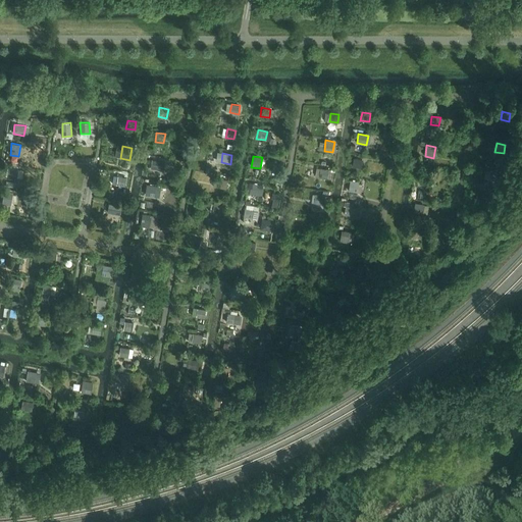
[(354,158),(353,167),(361,168),(363,159),(354,158)]
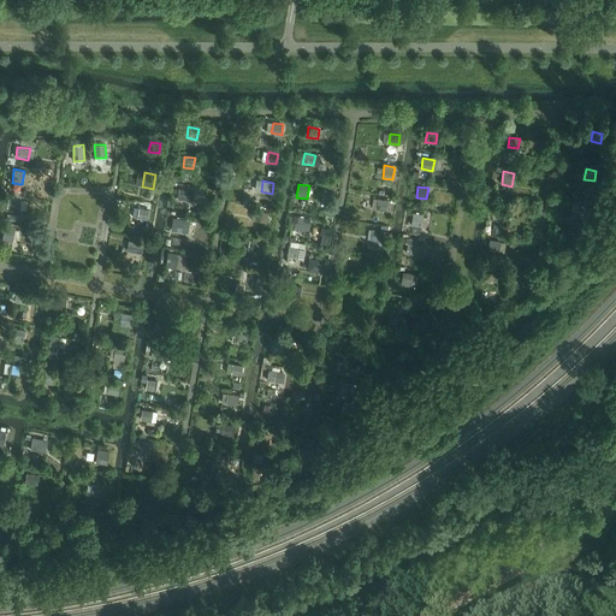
[(177,197),(187,200),(188,190),(178,189),(177,197)]
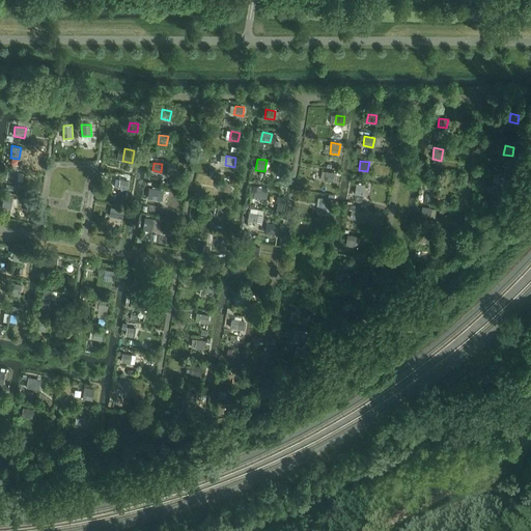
[(18,182),(20,172),(8,170),(6,179),(18,182)]
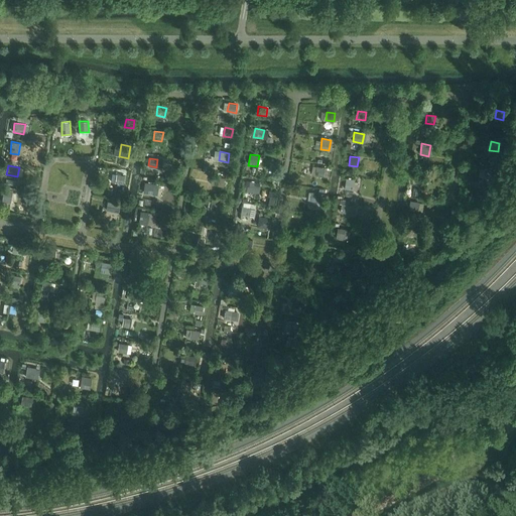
[(325,176),(326,168),(317,166),(316,174),(325,176)]
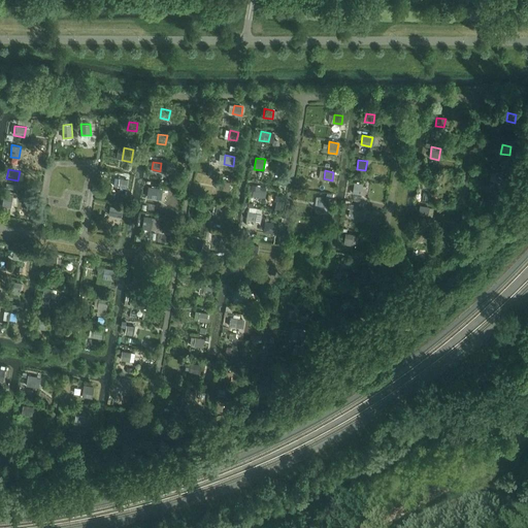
[(506,175),(497,173),(495,182),(504,184),(506,175)]
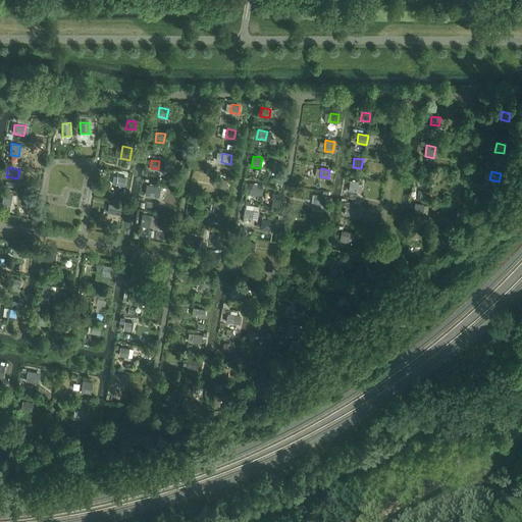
[(431,185),(432,176),(421,174),(420,183),(431,185)]
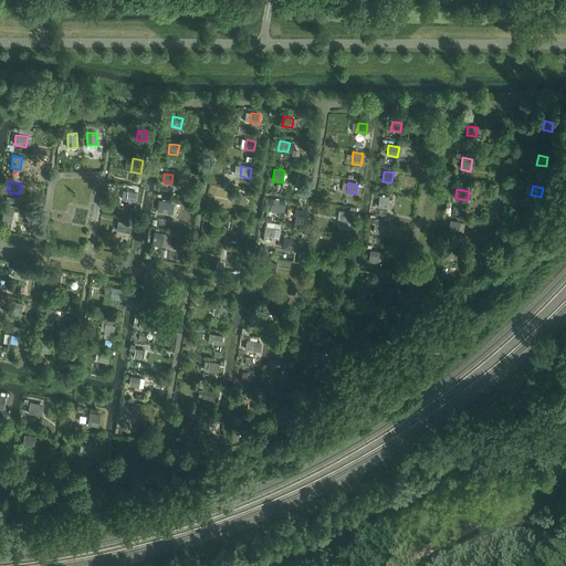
[(135,202),(137,192),(123,190),(121,199),(126,200),(135,202)]
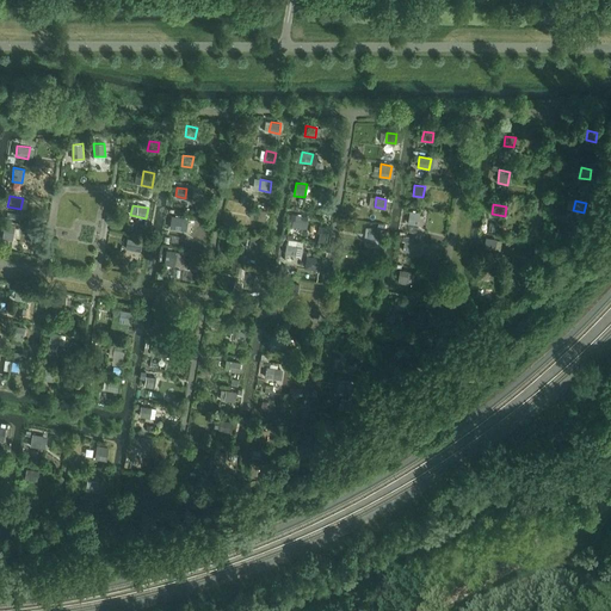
[(265,222),(266,211),(255,209),(254,220),(265,222)]
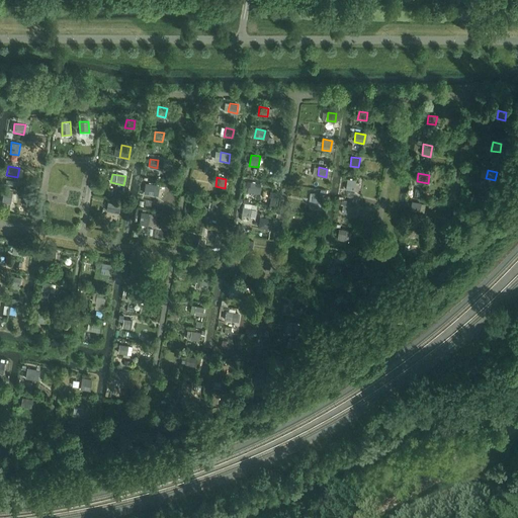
[(355,190),(356,180),(348,179),(346,189),(355,190)]
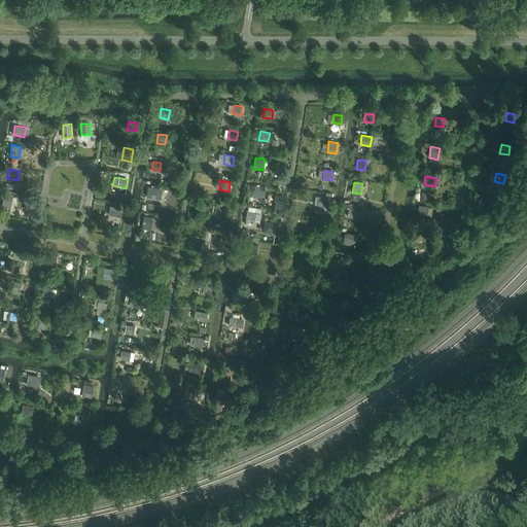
[(258,197),(260,185),(251,184),(250,196),(258,197)]
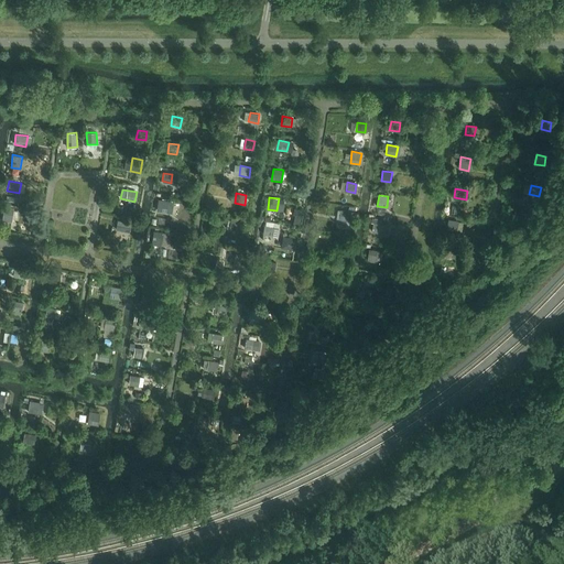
[(167,213),(169,202),(159,199),(156,210),(167,213)]
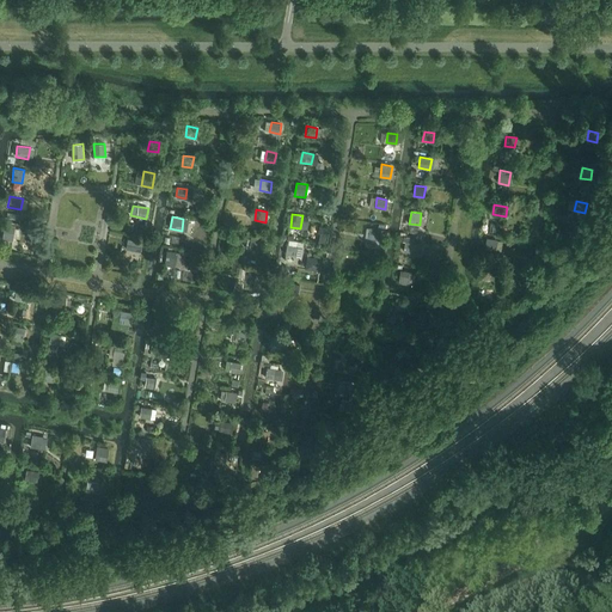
[(13,240),(16,226),(5,224),(2,239),(13,240)]
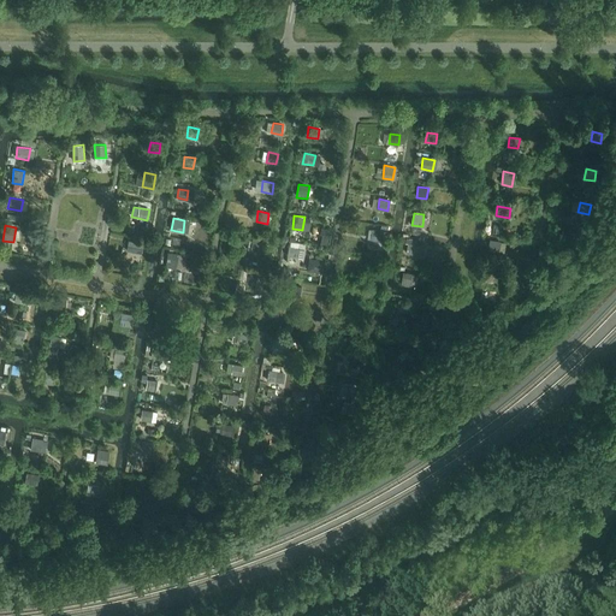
[(374,230),(372,240),(383,242),(384,231),(374,230)]
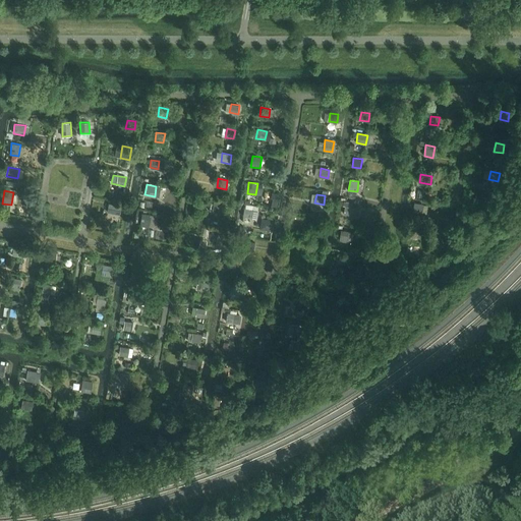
[(222,214),(224,203),(214,201),(212,212),(222,214)]
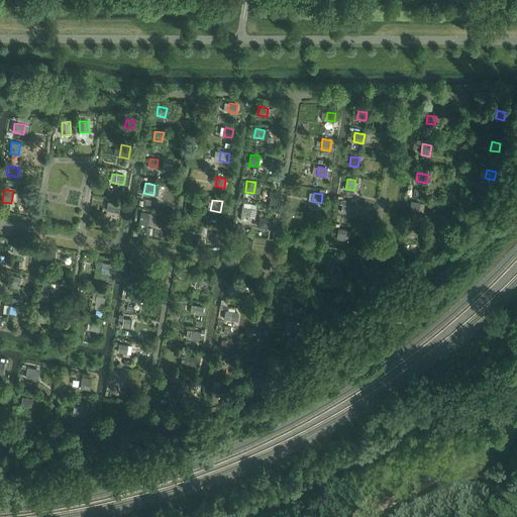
[(420,213),(421,203),(412,201),(410,211),(420,213)]
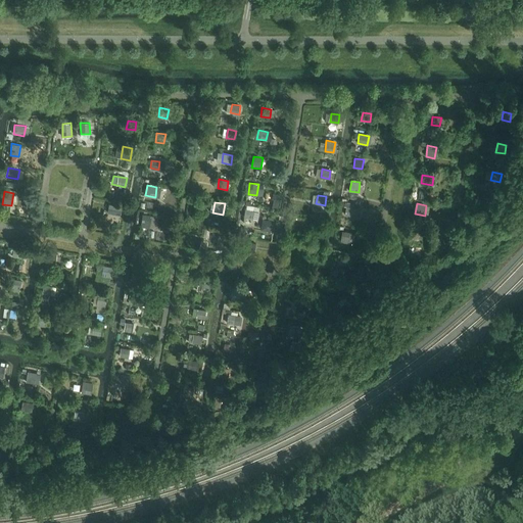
[(121,216),(122,206),(112,205),(111,214),(121,216)]
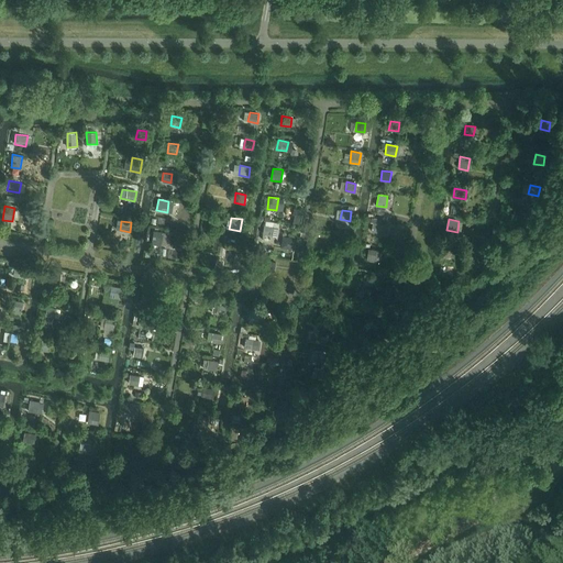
[(383,233),(384,223),(374,222),(372,232),(383,233)]
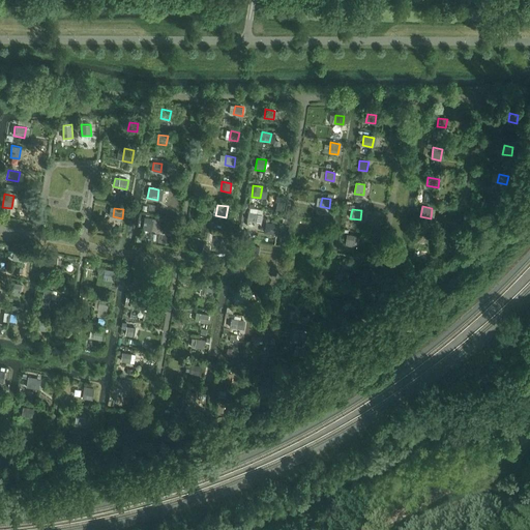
[(257,222),(258,213),(248,211),(247,221),(257,222)]
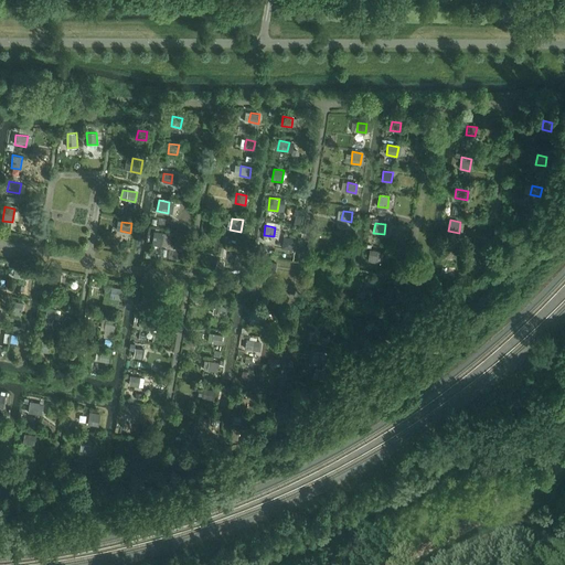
[(161,247),(164,233),(155,232),(152,245),(161,247)]
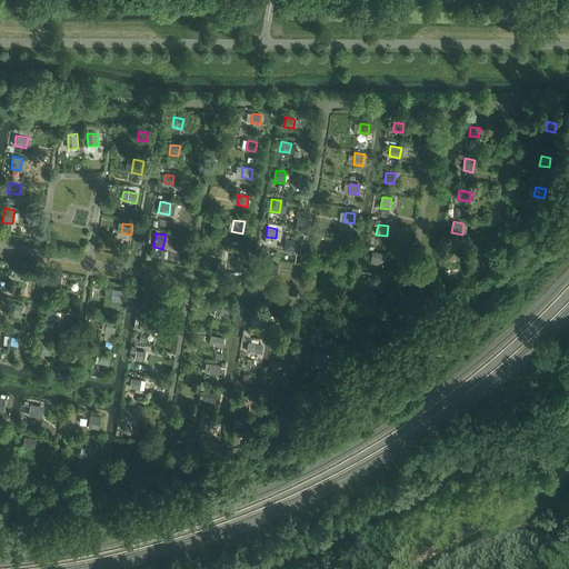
[(349,250),(351,240),(339,238),(338,249),(349,250)]
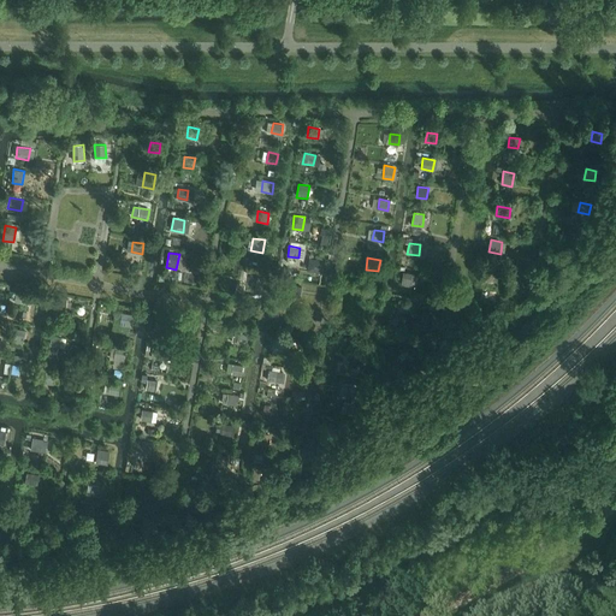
[(248,270),(247,279),(258,282),(259,271),(248,270)]
